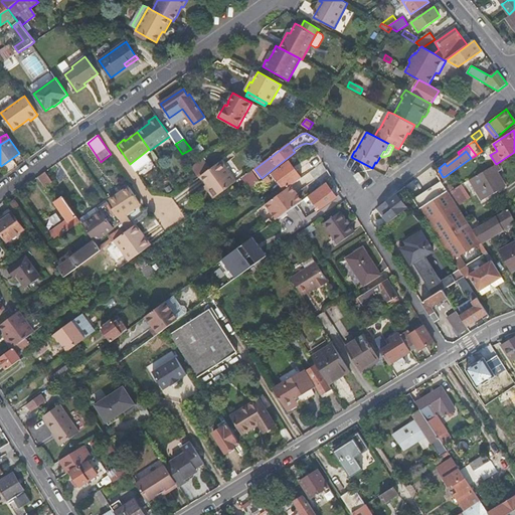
[(191,167),(199,177),(201,176),(209,170),(201,160),(191,167)]
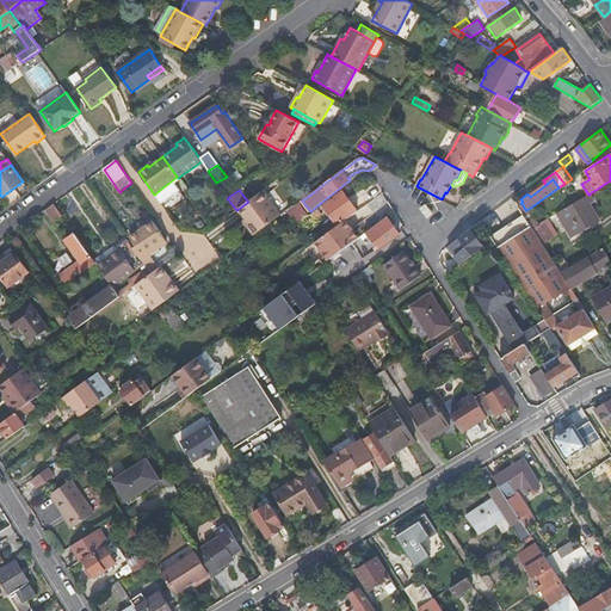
[(281,215),(263,191),(248,202),(239,209),(246,220),(248,217),(252,222),(247,226),(254,235),(281,215)]
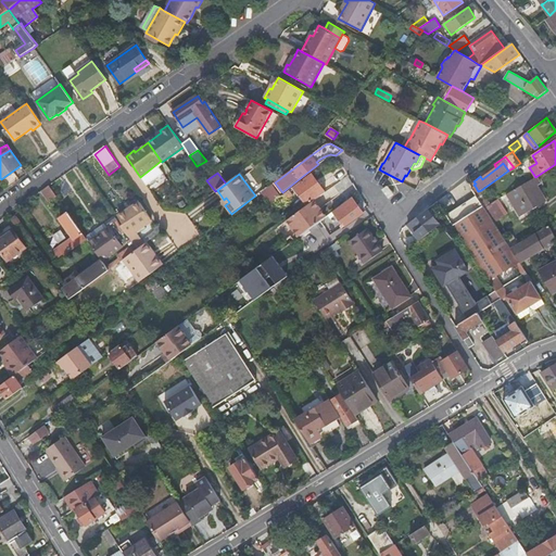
[(326,192),(312,174),(294,187),(307,205),(315,200),(326,192)]
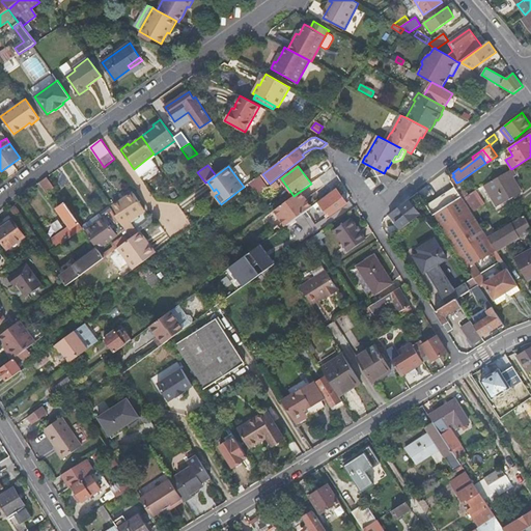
[(514,196),(506,182),(512,177),(515,175),(512,169),(484,185),(497,206),(514,196)]
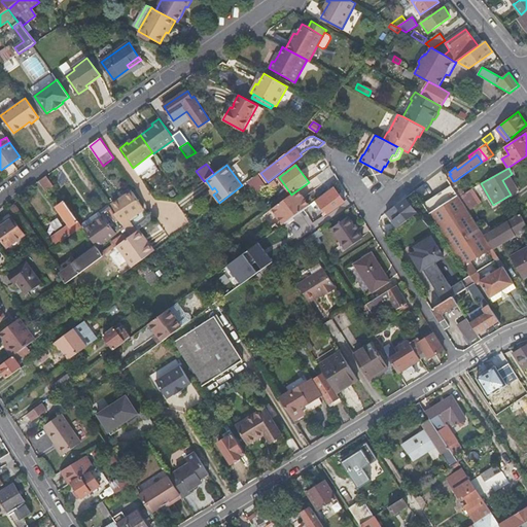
[(260,179),(257,175),(249,181),(252,185),(260,179)]
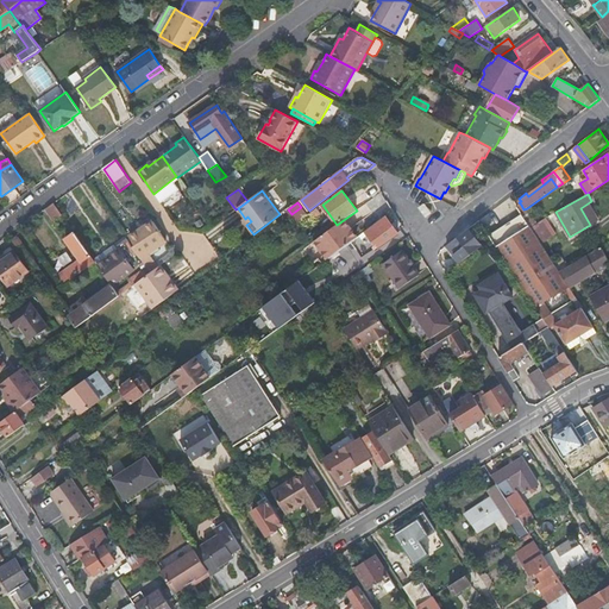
[(55,220),(62,215),(55,203),(46,208),(55,220)]
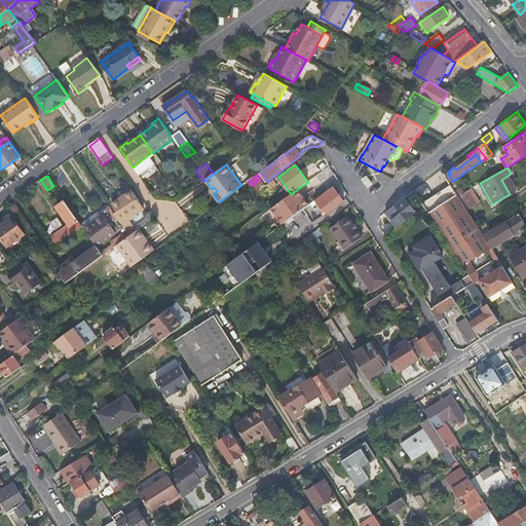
[(373,184),(367,176),(363,180),(368,187),(373,184)]
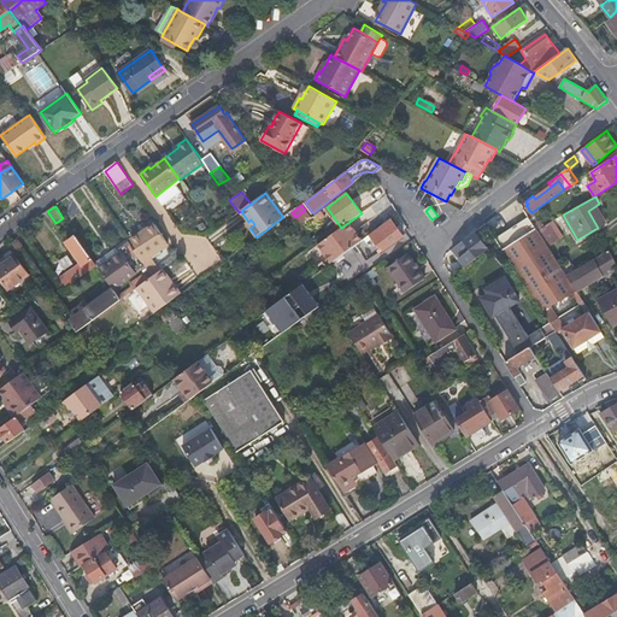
[(595,206),(588,211),(598,228),(606,223),(595,206)]
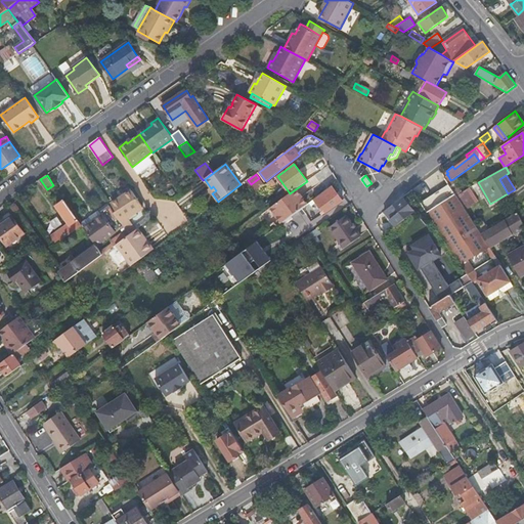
[(448,182),(445,178),(436,184),(437,185),(418,198),(423,206),(468,274),(496,257),(490,248),(481,233),(466,210),(456,195),(448,182)]
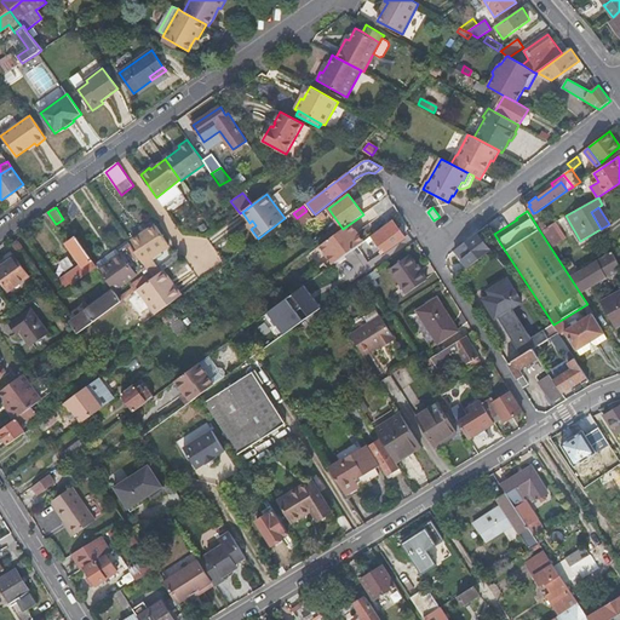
[(537,212),(533,213),(530,216),(540,231),(546,228),(537,212)]
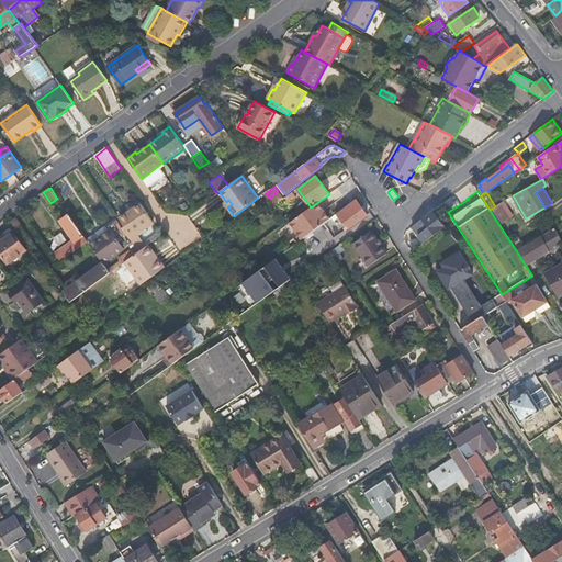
[(370,218),(356,199),(337,214),(339,217),(346,226),(345,227),(349,234),(370,218)]
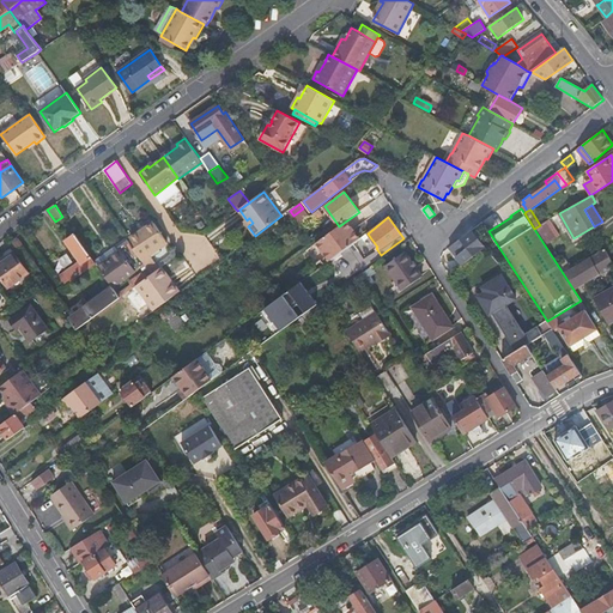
[(559,235),(550,219),(534,229),(545,246),(559,235)]
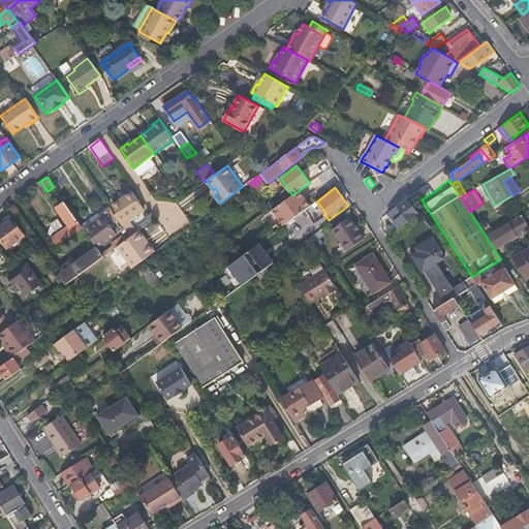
[(311,206),(300,190),(292,195),(273,210),(285,225),(286,224),(311,206)]
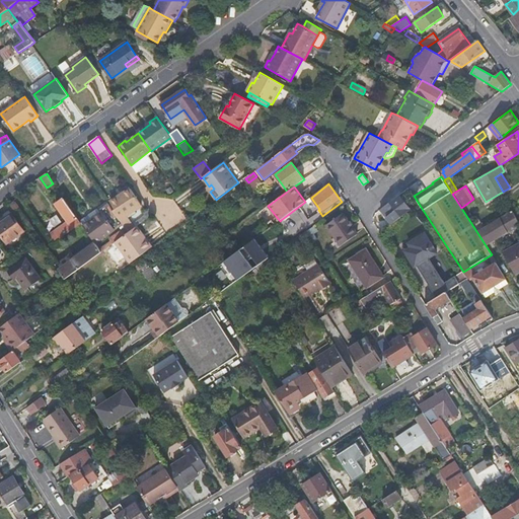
[(113,211),(116,215),(129,232),(135,227),(137,226),(153,214),(149,208),(143,212),(145,215),(133,224),(129,218),(127,215),(135,210),(142,206),(130,190),(112,201),(116,208),(113,211)]
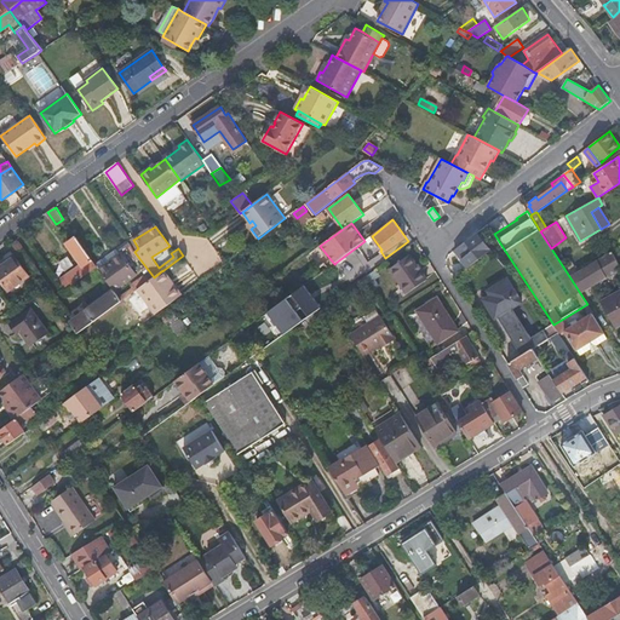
[(491,251),(477,234),(455,250),(469,268),(491,251)]
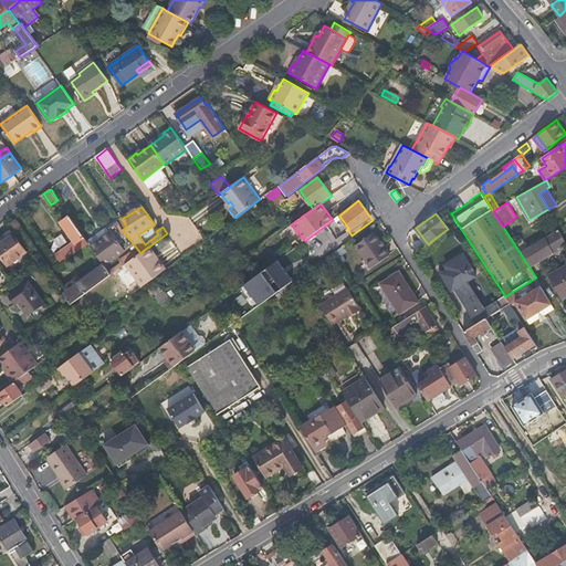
[(90,244),(70,216),(61,222),(74,241),(81,250),(90,244)]
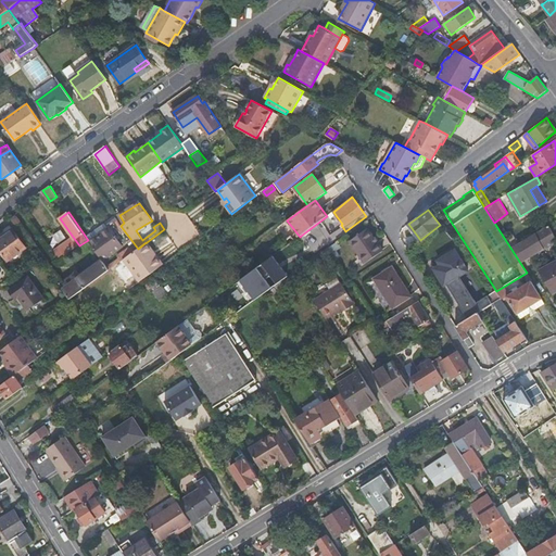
[(90,242),(103,260),(123,247),(116,237),(124,230),(121,226),(114,216),(104,223),(109,229),(90,242)]
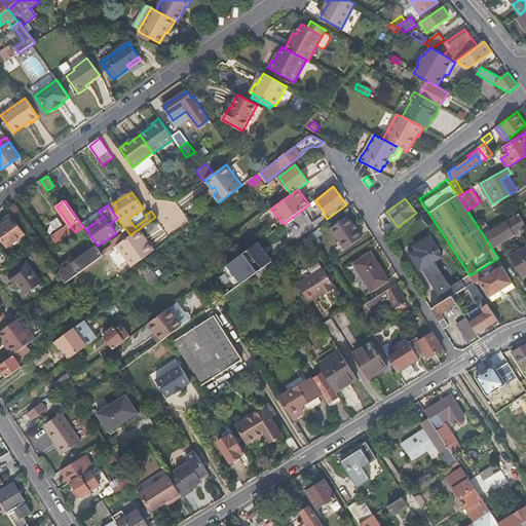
[(290,230),(298,224),(302,221),(315,211),(312,207),(310,204),(309,204),(285,223),(290,230)]
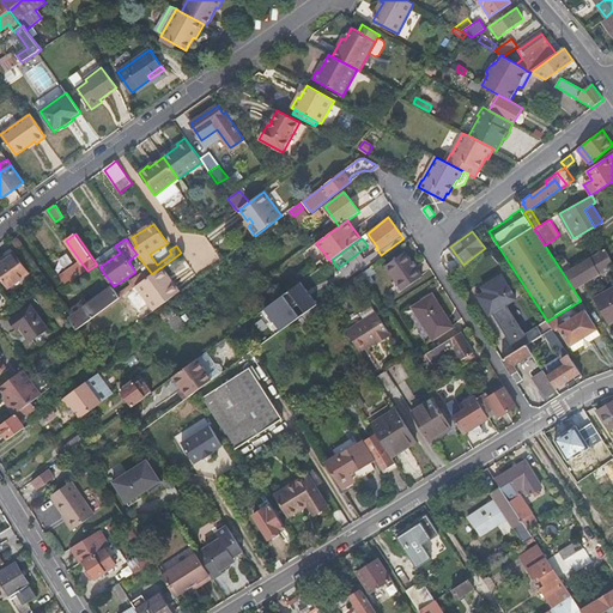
[(115,246),(95,260),(99,267),(120,253),(115,246)]
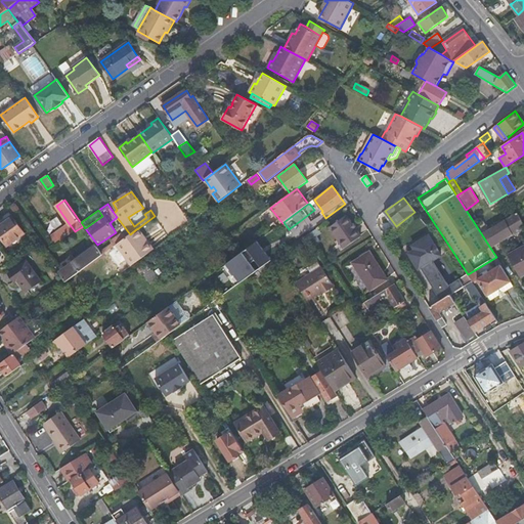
[(523,223),(517,212),(481,233),(490,248),(523,227),(523,223)]
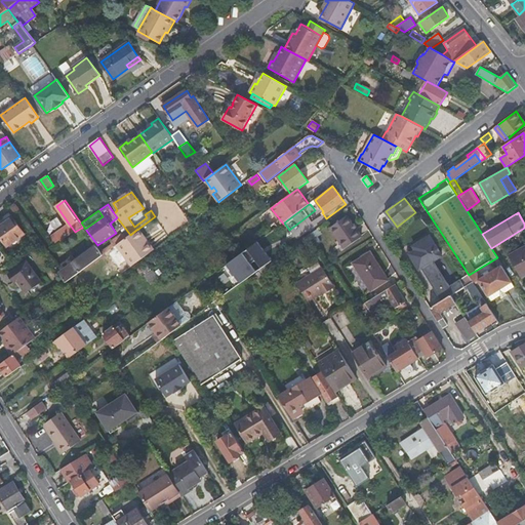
[(26,234),(12,215),(0,225),(0,237),(7,247),(26,234)]
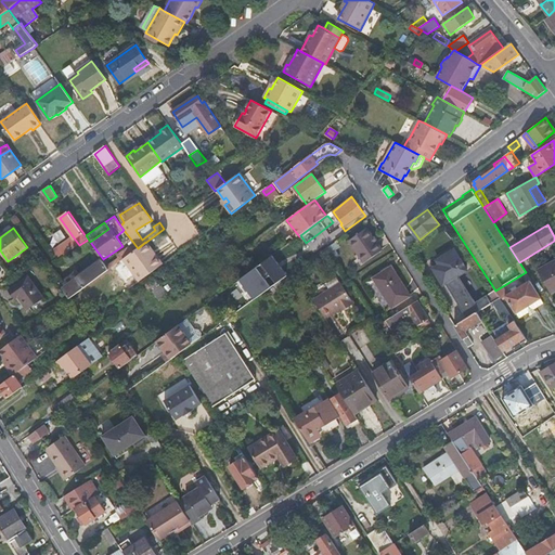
[(383,250),(366,228),(349,241),(365,263),(383,250)]
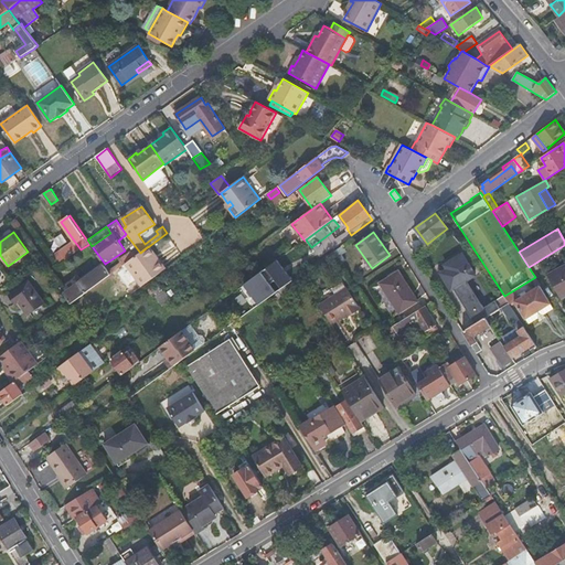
[(324,237),(320,241),(324,247),(330,244),(324,237)]
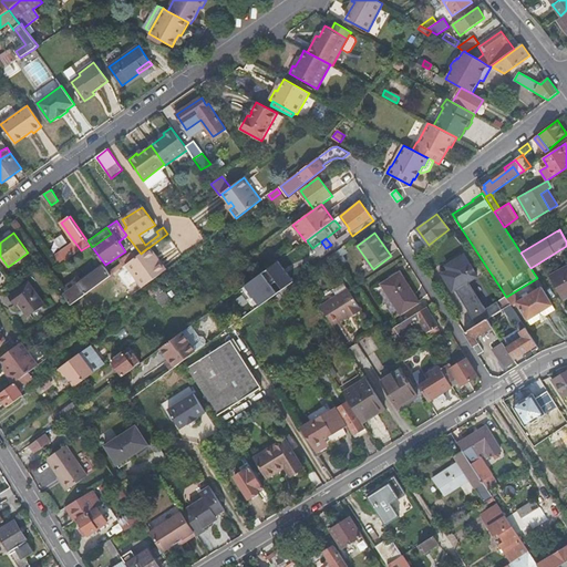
[(81,250),(74,241),(59,253),(65,261),(80,251),(81,250)]
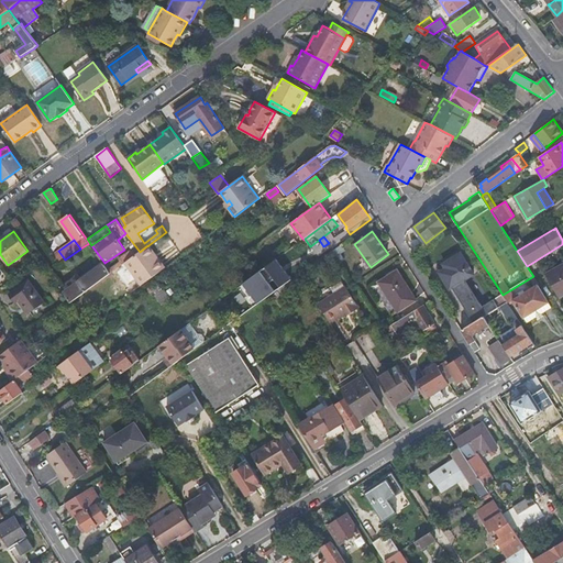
[(94,250),(89,243),(80,249),(79,250),(84,256),(94,250)]
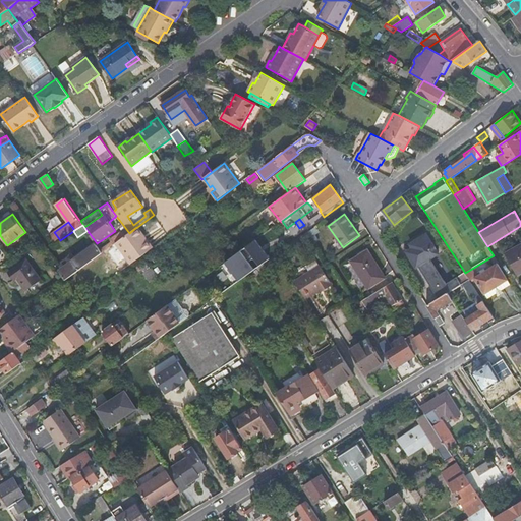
[(147,239),(137,227),(135,228),(145,240),(147,239)]
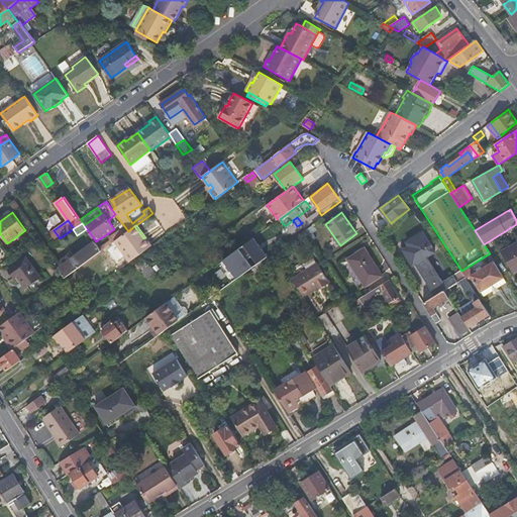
[(134,226),(128,231),(120,237),(115,241),(130,263),(152,245),(145,237),(143,238),(134,226)]
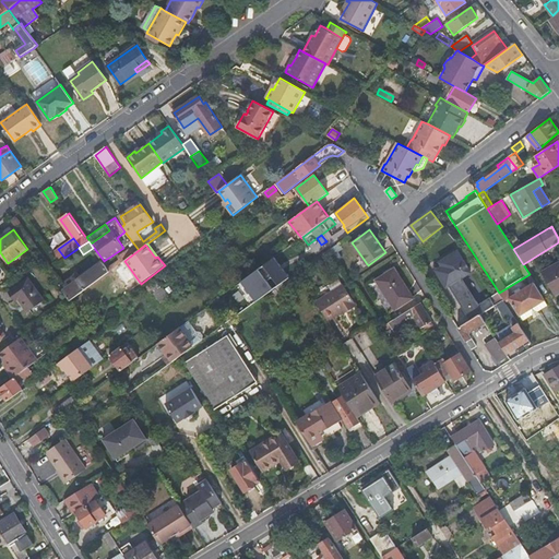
[(335,254),(331,248),(324,253),(329,260),(335,254)]
